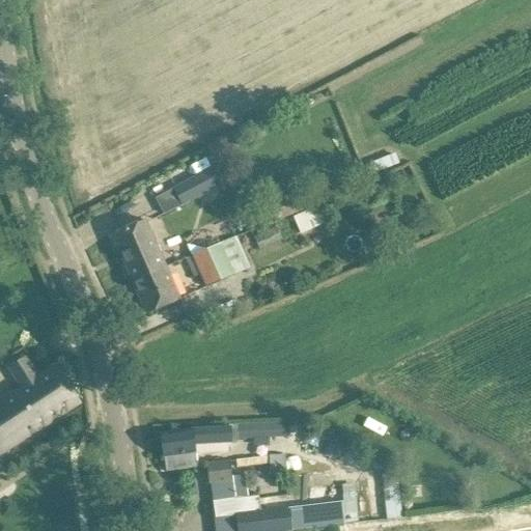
[(366,167),(370,176),(398,165),(395,156),(366,167)]
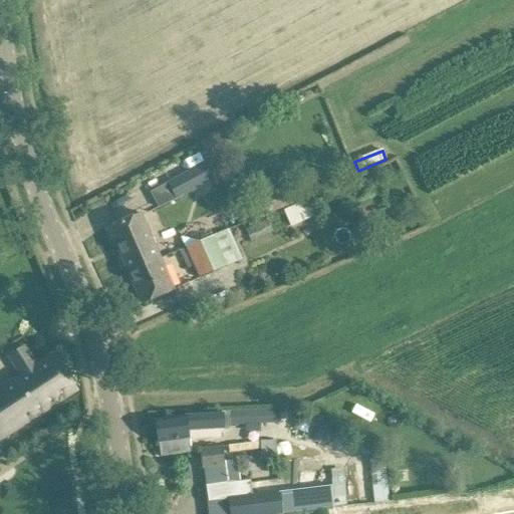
[(205,164),(185,174),(168,183),(176,199),(213,180),(205,164)]
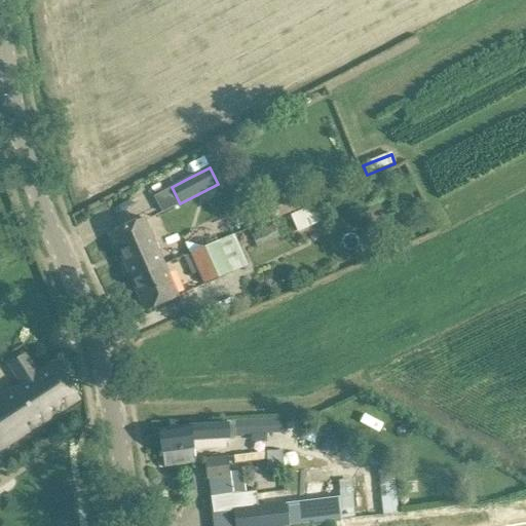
[(288,193),(257,205),(264,224),(296,211),(288,193)]
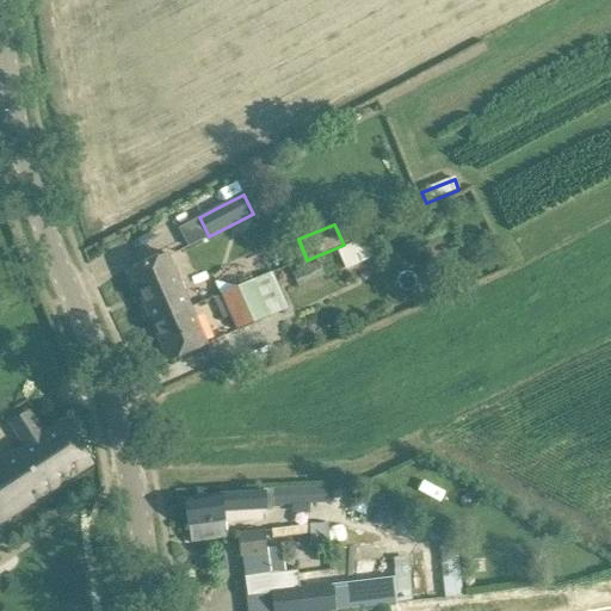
[(356,244),(356,242),(337,251),(345,270),(377,257),(374,248),(378,246),(374,236),(356,244)]
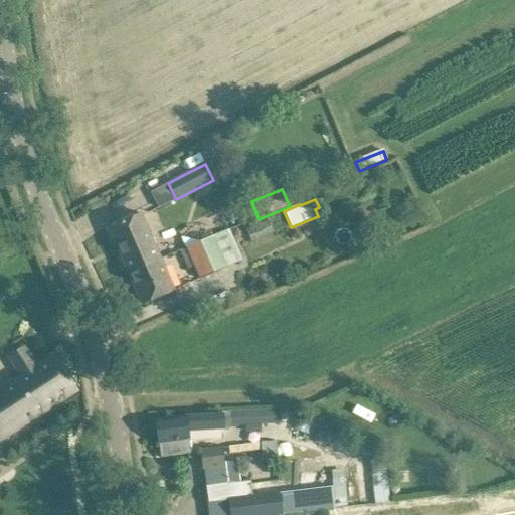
[(140,214),(127,219),(109,227),(129,274),(160,260),(140,214)]
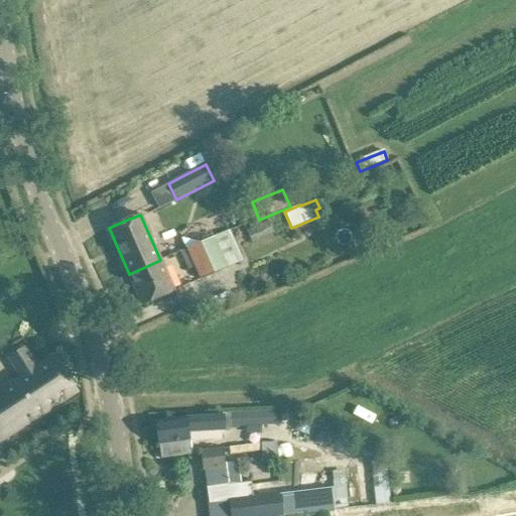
[(229,231),(214,237),(185,250),(179,252),(188,271),(195,267),(200,279),(242,260),(229,231)]
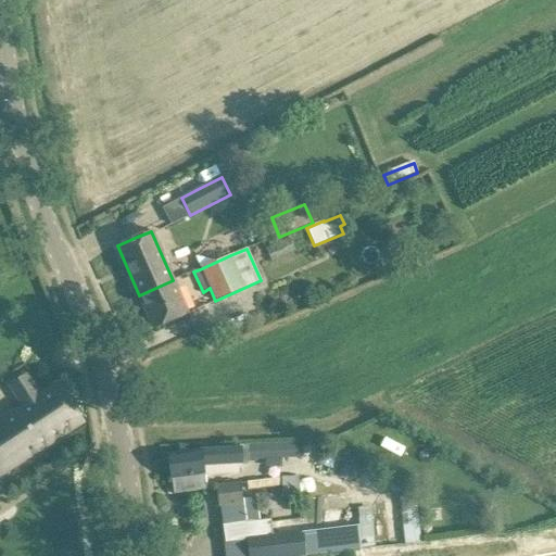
[(173,280),(139,295),(153,329),(188,314),(173,280)]
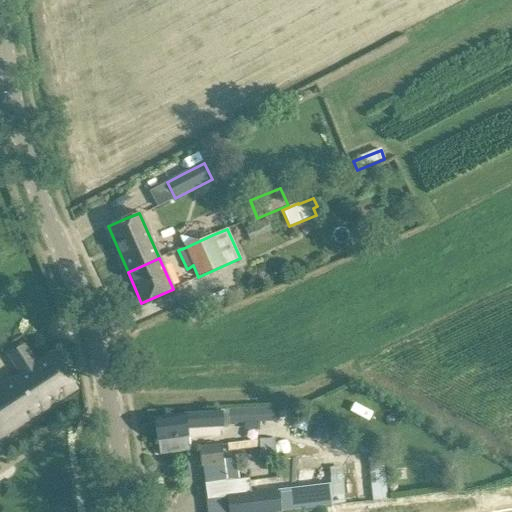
[(253,275),(246,285),(256,292),(263,283),(253,275)]
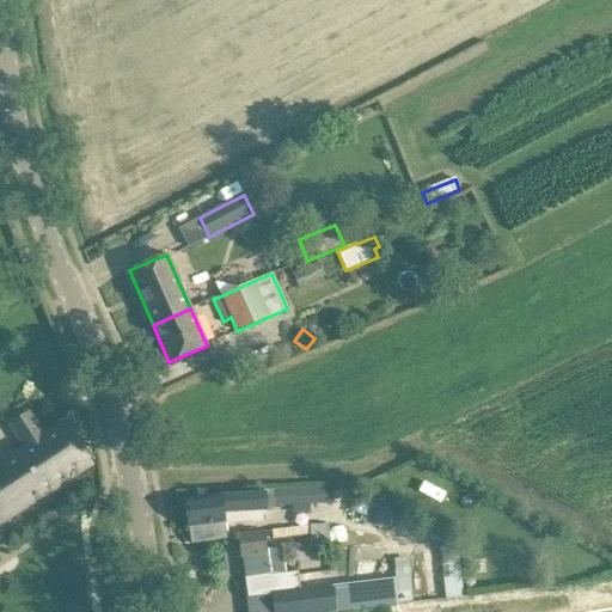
[(0,465),(0,521),(90,464),(63,424),(44,438),(28,412),(12,422),(28,447),(0,465)]
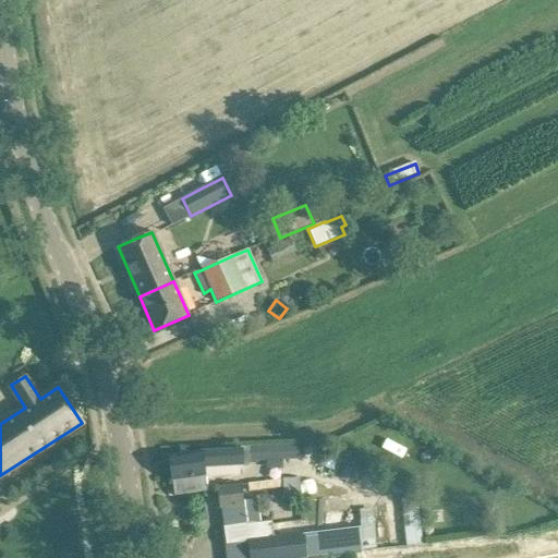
[(202,452),(169,457),(172,481),(174,496),(207,492),(205,477),(239,475),(239,468),(239,465),(250,464),(250,463),(250,460),(303,459),(303,444),(243,446),(243,445),(202,447),(202,452)]
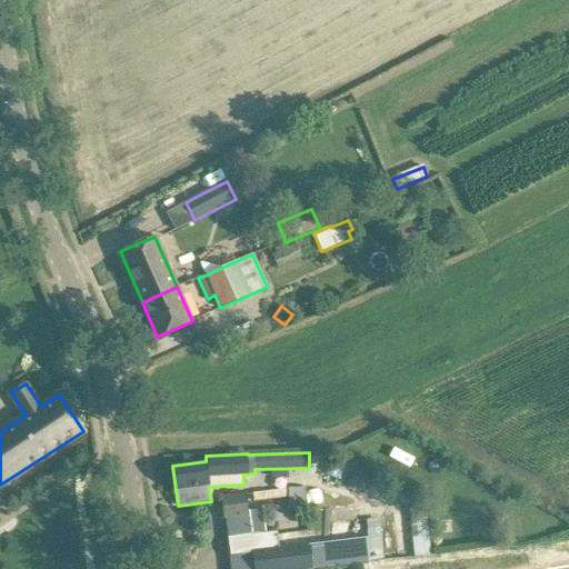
[(315,488),(252,493),(252,501),(288,498),(289,498),(290,509),(306,508),(305,500),(305,497),(315,497),(315,488)]
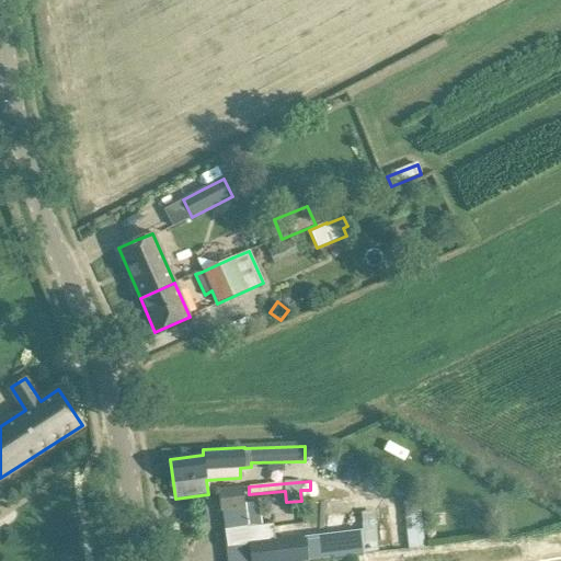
[(240,488),(218,491),(221,511),(222,511),(228,548),(250,545),(251,560),(293,560),(339,556),(350,553),(364,552),(364,554),(379,553),(376,512),(361,513),(362,531),(275,540),(273,524),(248,526),(242,488),(240,488)]
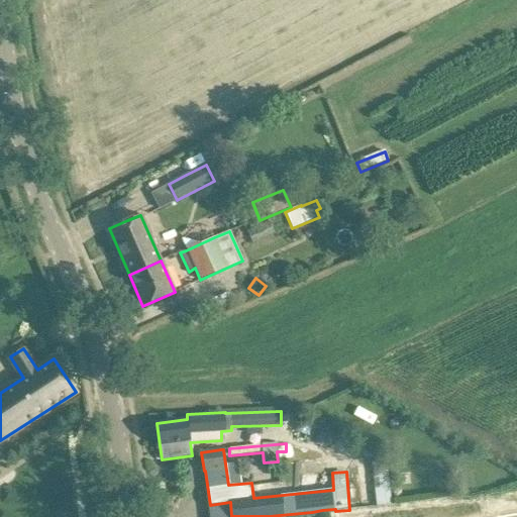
[(387,460),(372,462),(376,506),(392,505),(387,460)]
